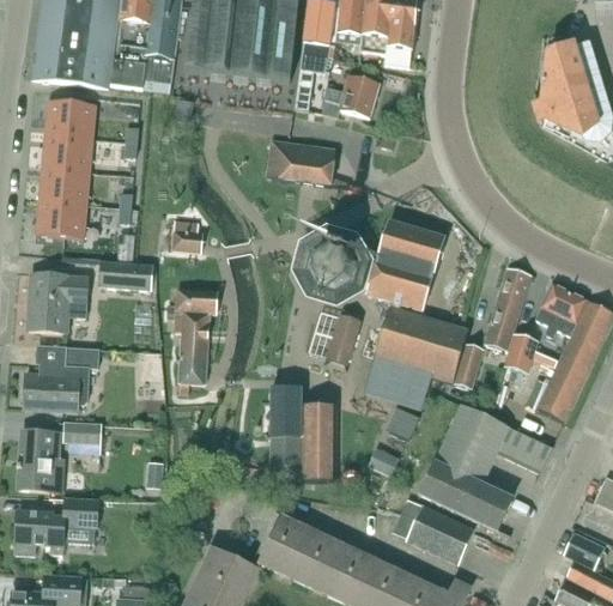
[(41,0),(32,78),(108,88),(117,0),(41,0)]
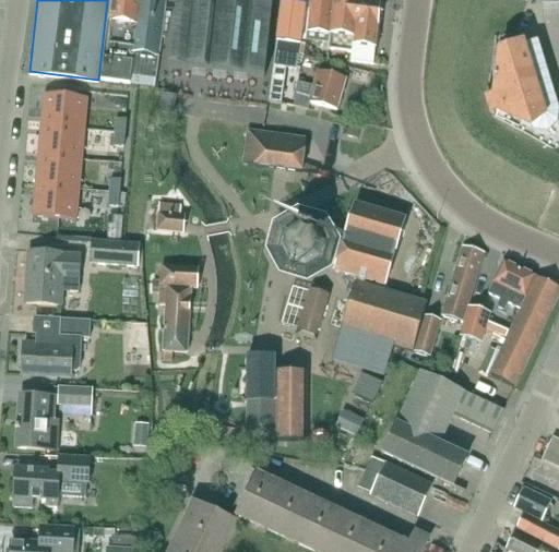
[(104,54),(102,76),(131,81),(132,72),(157,75),(166,0),(113,0),(110,18),(111,18),(107,46),(114,47),(113,55),(104,54)]
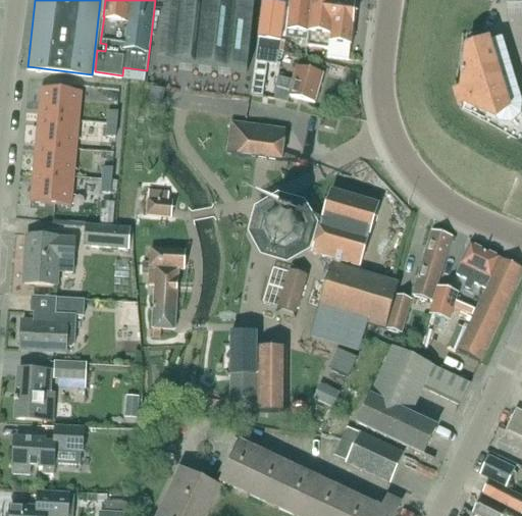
[(164,0),(157,80),(183,83),(246,89),(255,0),(164,0)]
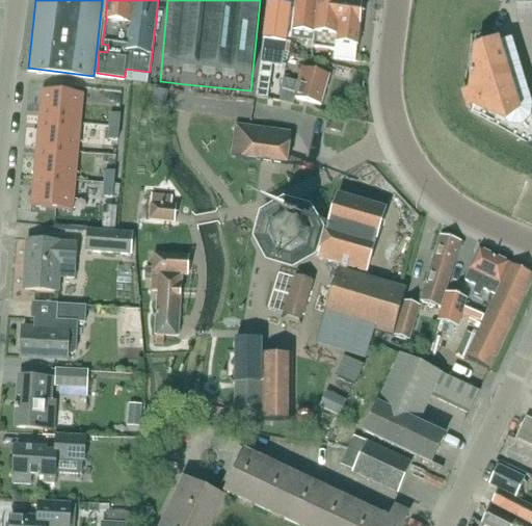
[(269,0),(256,94),(268,95),(273,61),(285,62),(289,47),(290,40),(286,38),(291,3),(269,0)]
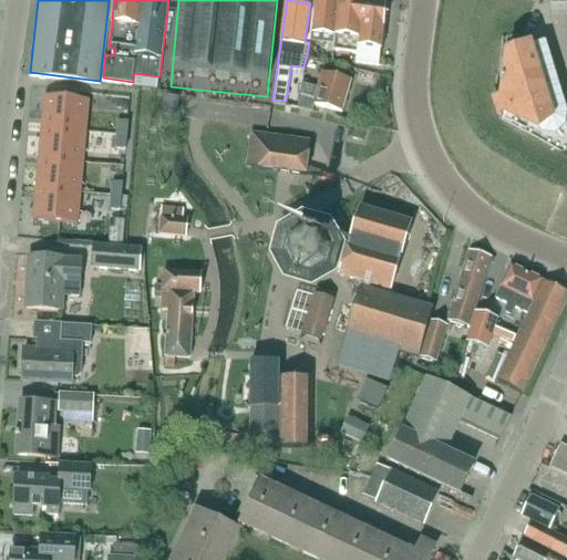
[(334,39),(337,27),(339,0),(316,0),(313,23),(312,23),(310,37),(334,39)]
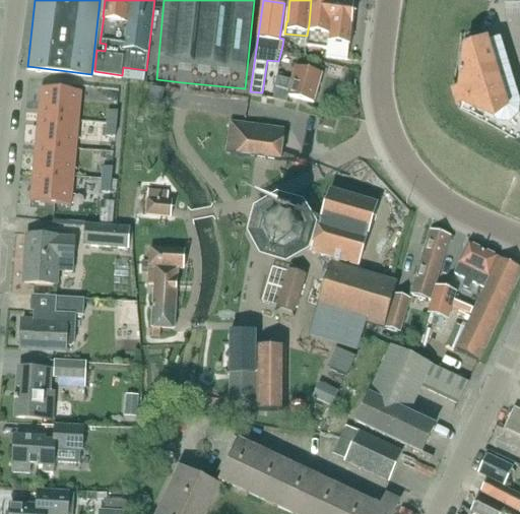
[(311,0),(309,24),(324,26),(323,38),(325,38),(324,53),(348,56),(354,0),(311,0)]
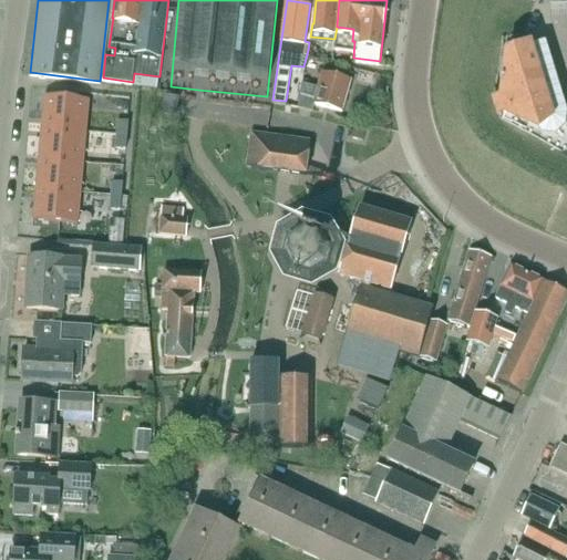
[(506,51),(501,90),(506,107),(538,125),(542,126),(555,127),(566,120),(566,106),(546,39),(506,51)]
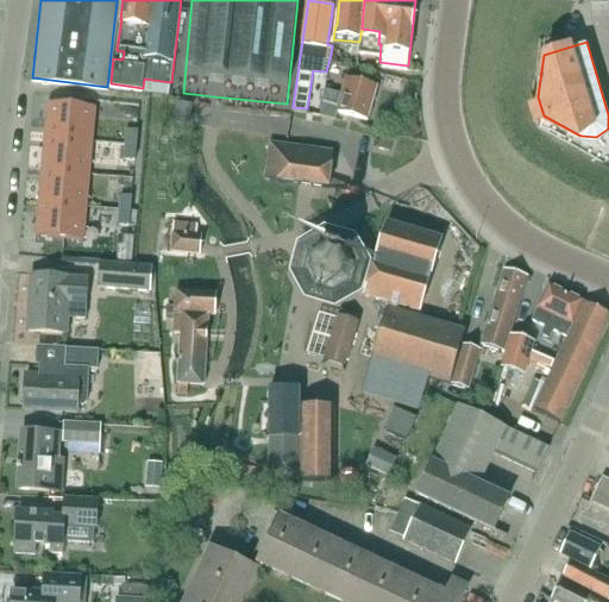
[(407,74),(385,68),(383,77),(385,77),(384,81),(405,86),(407,74)]
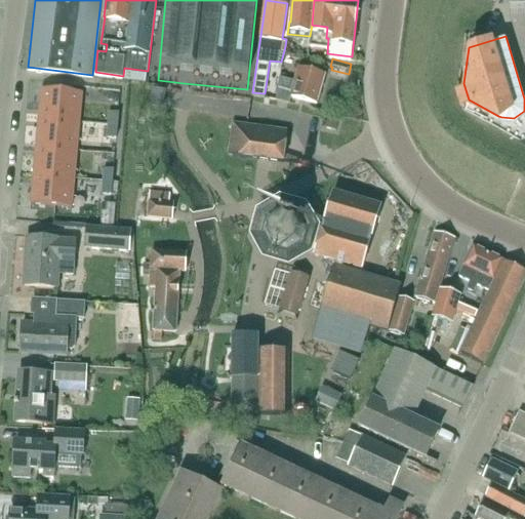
[(283,72),(277,95),(290,98),(292,92),(317,100),(326,70),(300,63),(296,76),(283,72)]
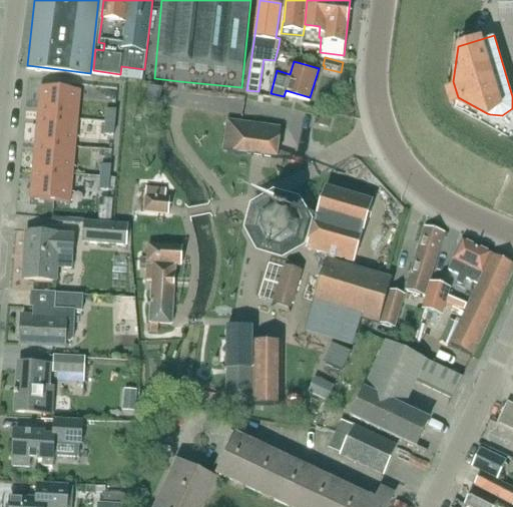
[(41,82),(38,110),(78,114),(81,86),(41,82)]
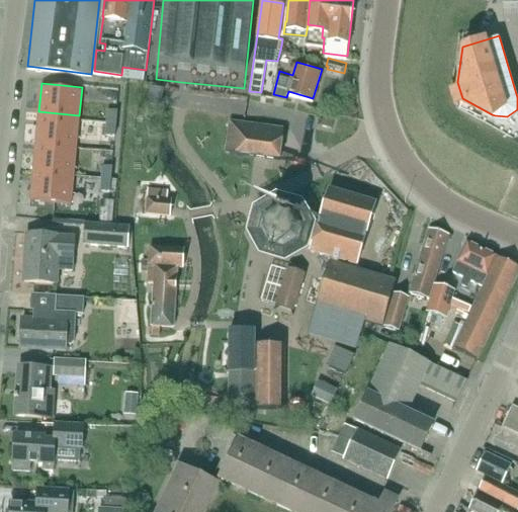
[(152,84),(150,100),(160,101),(162,86),(152,84)]
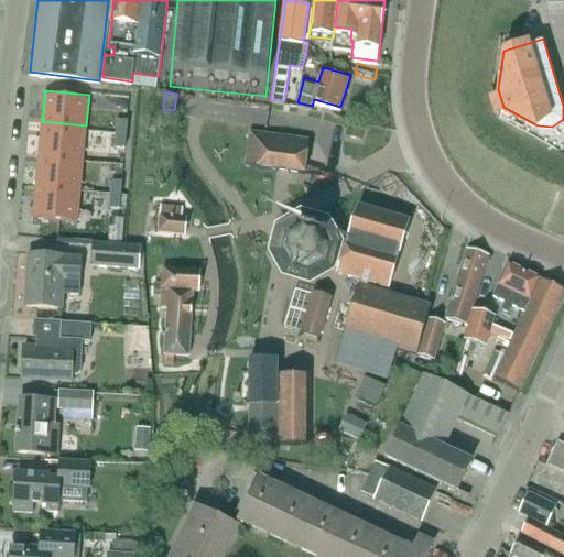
[(119,115),(117,129),(127,130),(128,116),(119,115)]
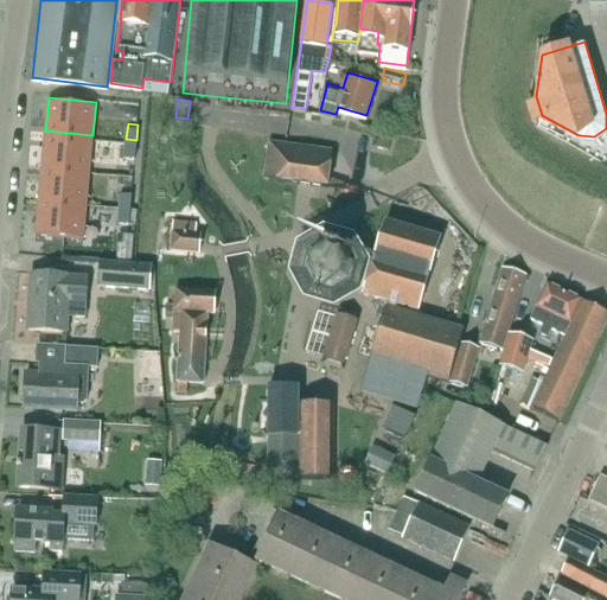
[(45,131),(43,164),(90,168),(93,135),(45,131)]
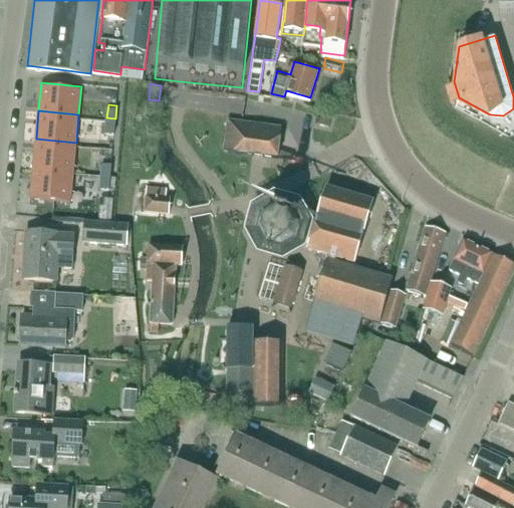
[(228,115),(224,147),(253,151),(251,161),(263,163),(265,153),(278,154),(282,123),(228,115)]
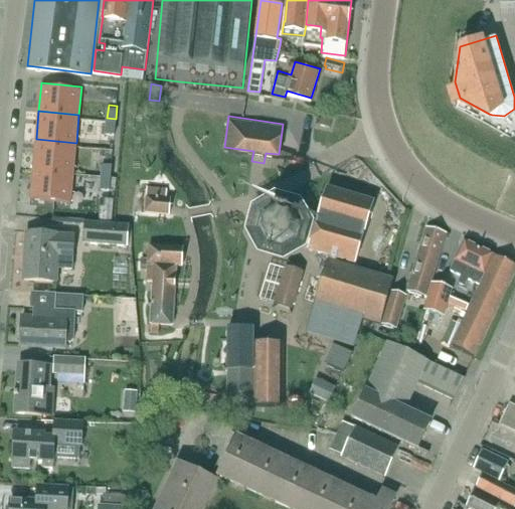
[(107,118),(106,130),(115,131),(116,119),(107,118)]
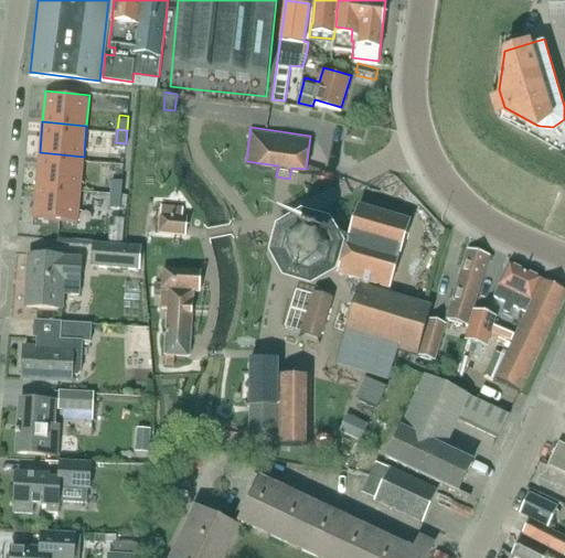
[(40,152),(36,183),(81,188),(84,157),(40,152)]
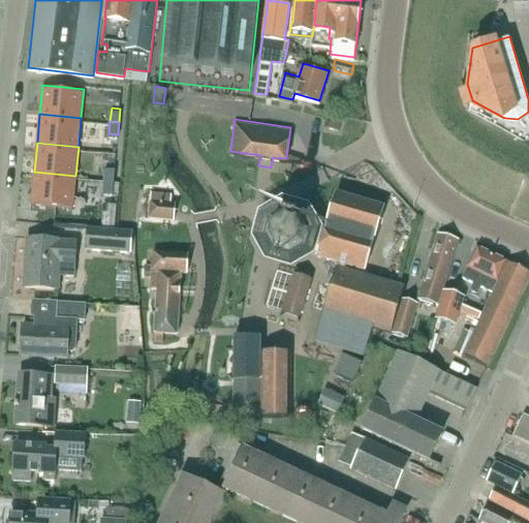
[(106,160),(105,176),(114,177),(116,161),(106,160)]
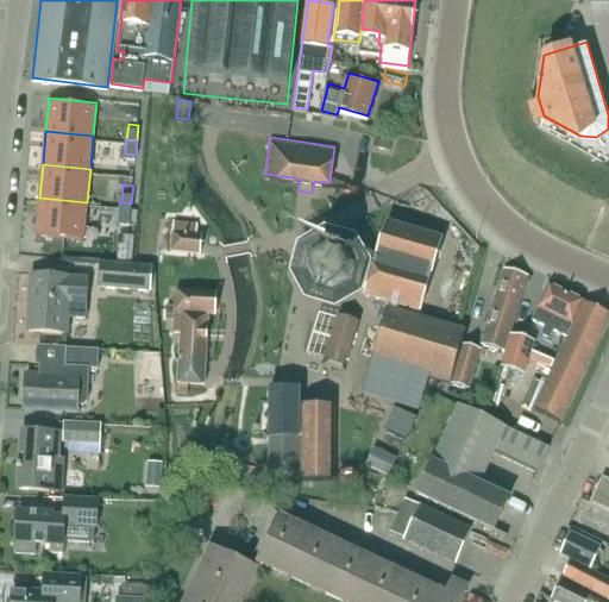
[(39,198),(37,231),(85,236),(87,202),(39,198)]
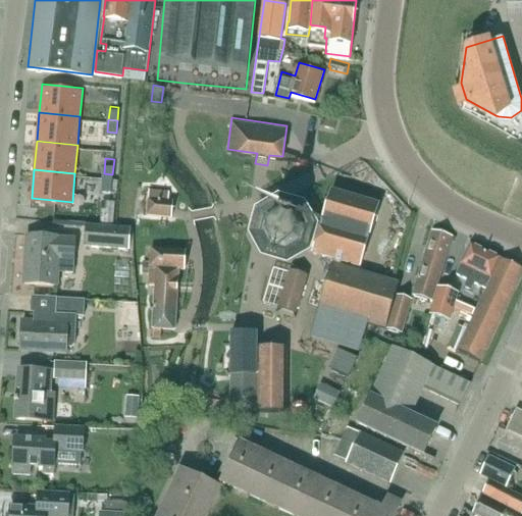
[(104,173),(102,188),(111,189),(112,174),(104,173)]
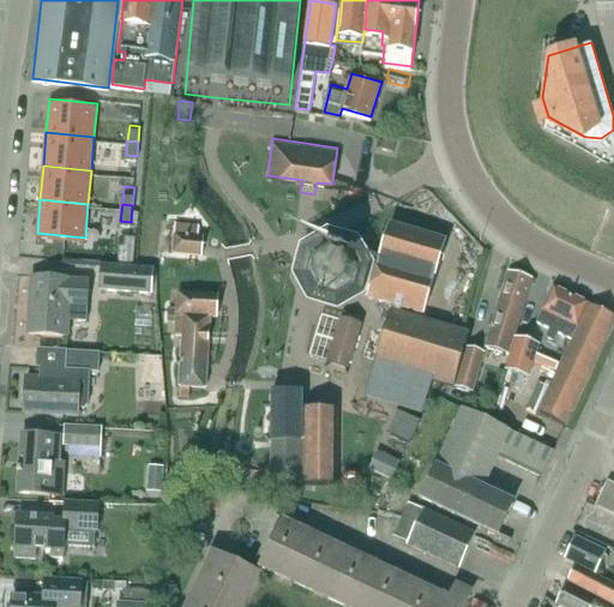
[(175,218),(173,247),(203,251),(204,242),(204,232),(199,230),(200,221),(175,218)]
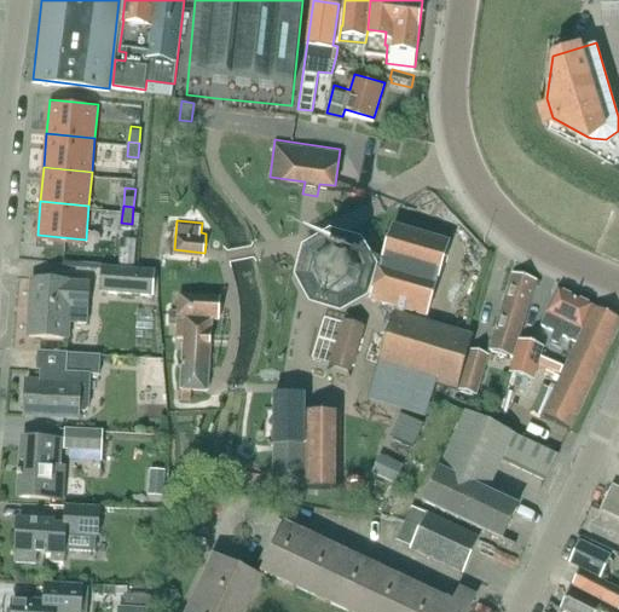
[(376,281),(371,298),(426,315),(450,240),(394,223),(380,269),(376,281)]
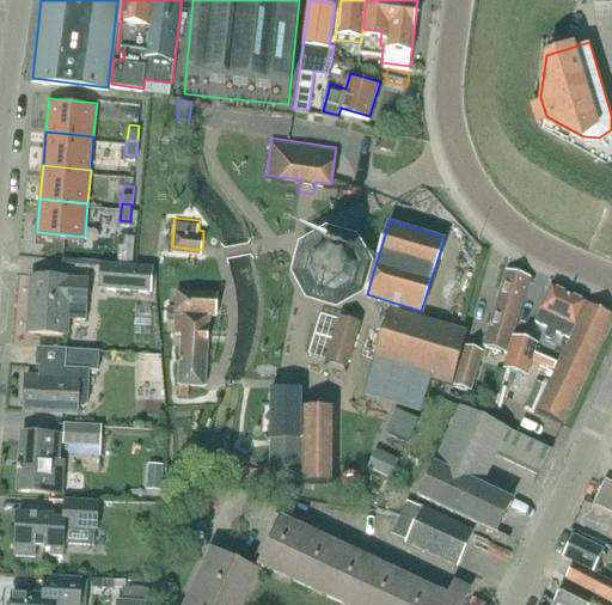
[(312,252),(307,272),(317,288),(336,293),(353,283),(355,273),(357,264),(348,248),(329,243),(312,252)]
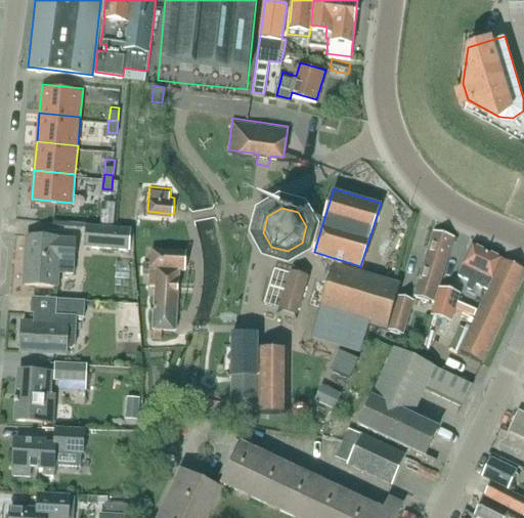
[(102,211),(101,221),(114,222),(115,212),(102,211)]
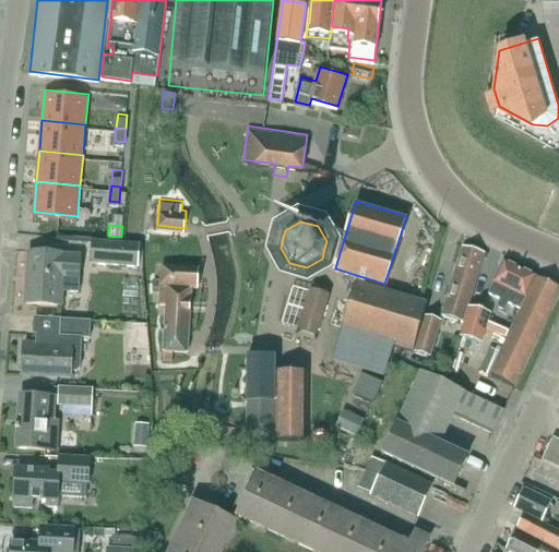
[(92,236),(90,260),(139,263),(140,239),(92,236)]
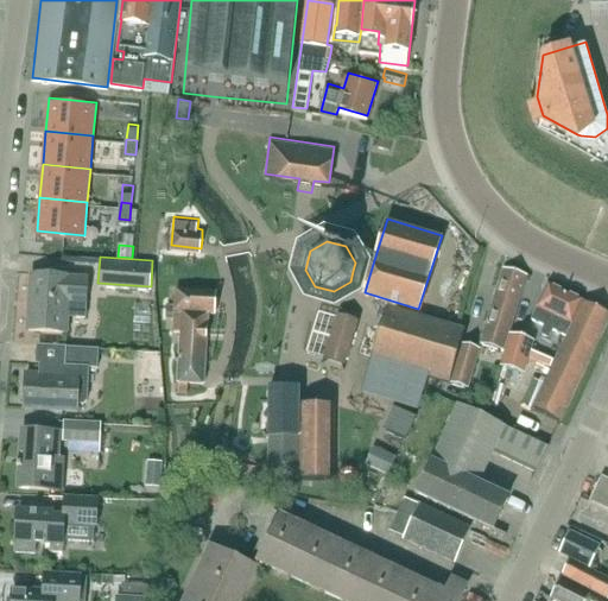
[(481,340),(485,340),(504,346),(527,270),(505,264),(481,340)]
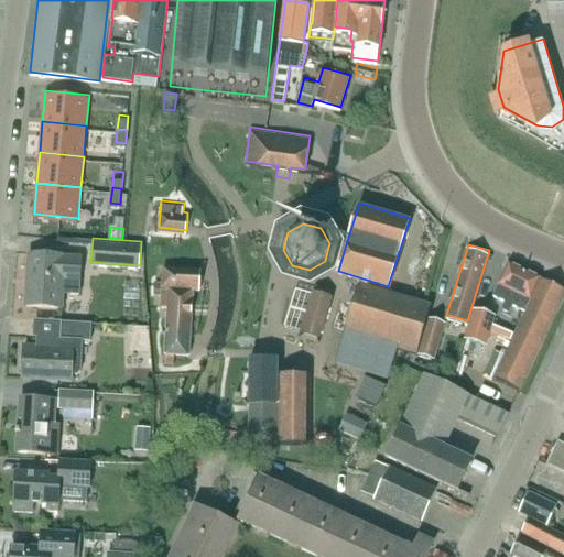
[(83,253),(65,252),(31,250),(26,303),(62,305),(63,290),(82,291),(83,253)]
